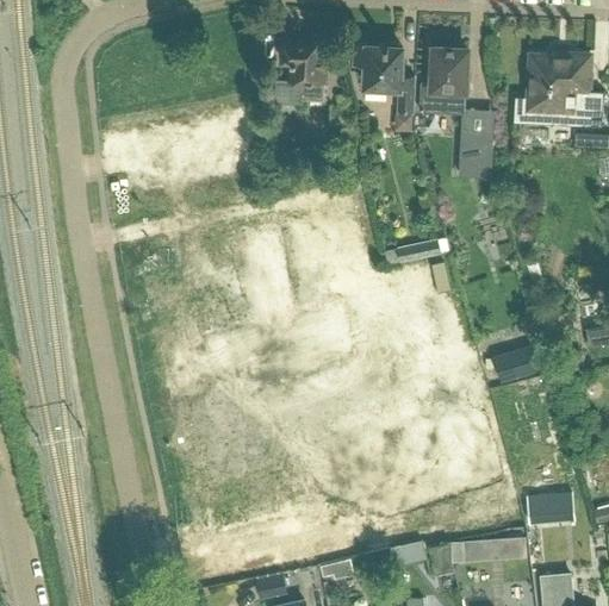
[(323,101),(325,43),(283,41),(281,62),(291,63),(290,81),(274,81),(273,104),(300,105),(300,100),(323,101)]
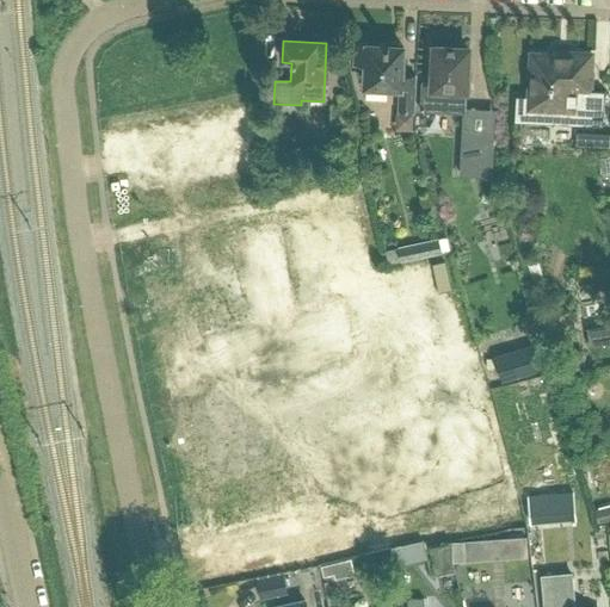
[(413,115),(414,79),(401,78),(402,50),(388,49),(388,47),(357,45),(356,68),(365,68),(364,90),(399,91),(398,113),(413,115)]
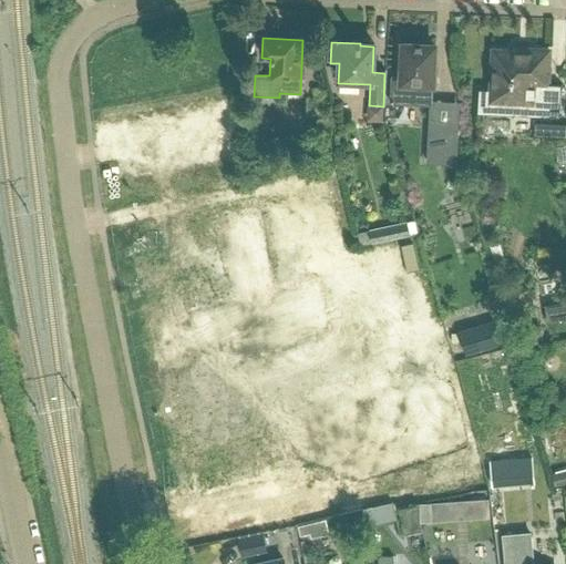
[(433,70),(434,47),(402,45),(401,68),(399,68),(398,81),(401,81),(401,85),(413,85),(412,106),(431,108),(432,86),(435,86),(436,70),(433,70)]
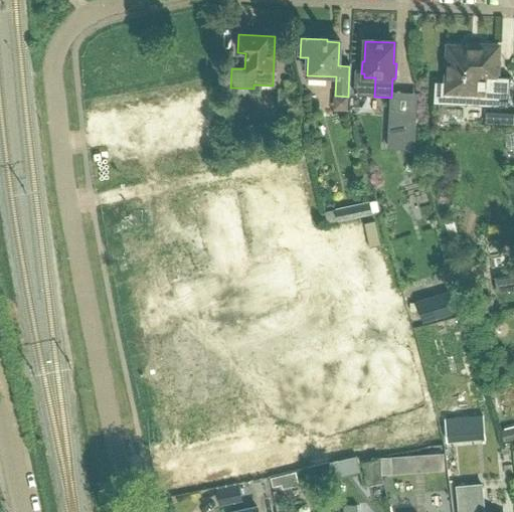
[(496,78),(498,47),(478,47),(478,48),(448,47),(447,83),(435,83),(434,105),(470,106),(470,105),(494,106),(494,108),(508,108),(509,78),(496,78)]
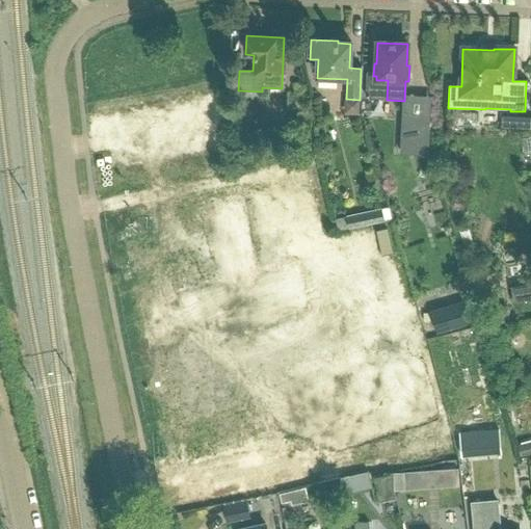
[(302,110),(302,98),(293,97),(292,110),(302,110)]
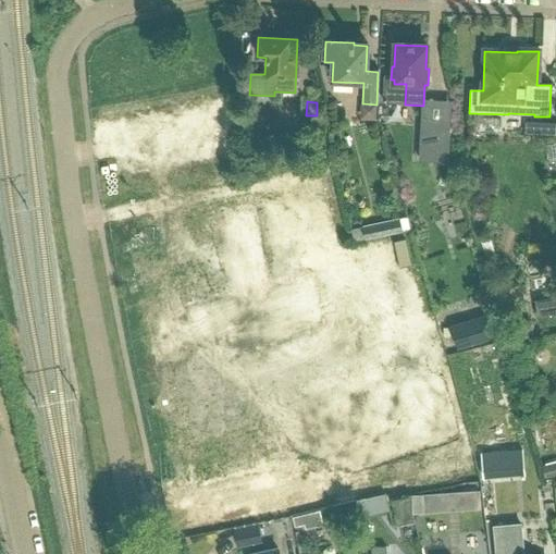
[(555,124),(527,124),(526,136),(555,136),(555,124)]
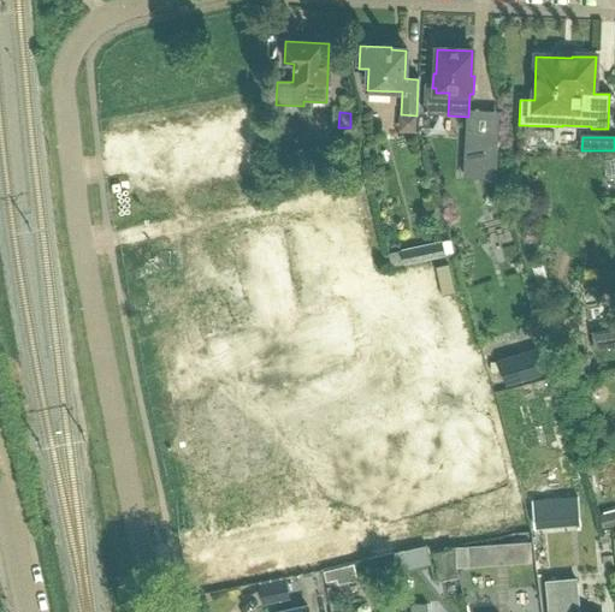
[(466,141),(465,179),(496,180),(497,142),(466,141)]
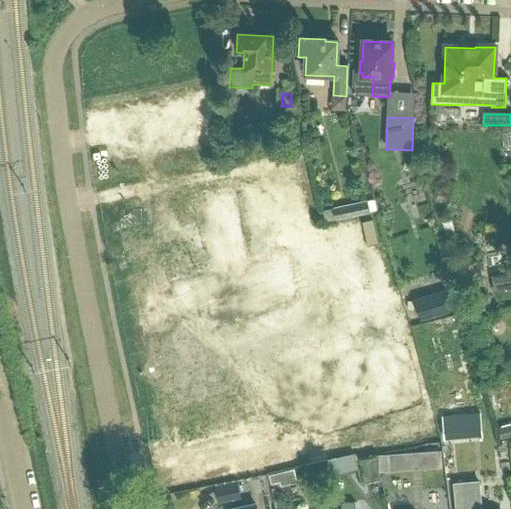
[(376,213),(373,202),(367,203),(366,202),(332,210),(332,211),(322,213),(325,224),(376,213)]
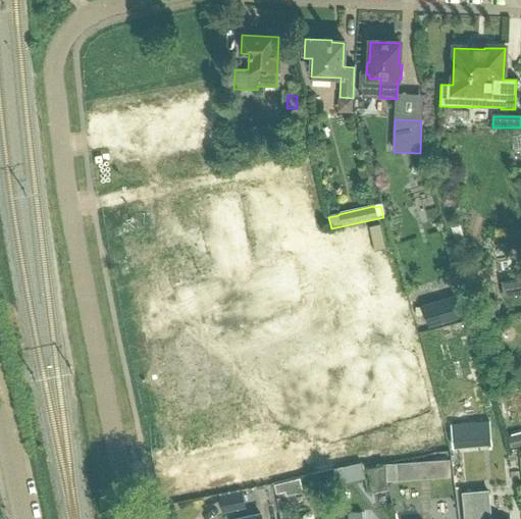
[(175,235),(171,213),(126,223),(126,222),(124,222),(131,246),(162,239),(165,252),(191,246),(188,231),(175,235)]
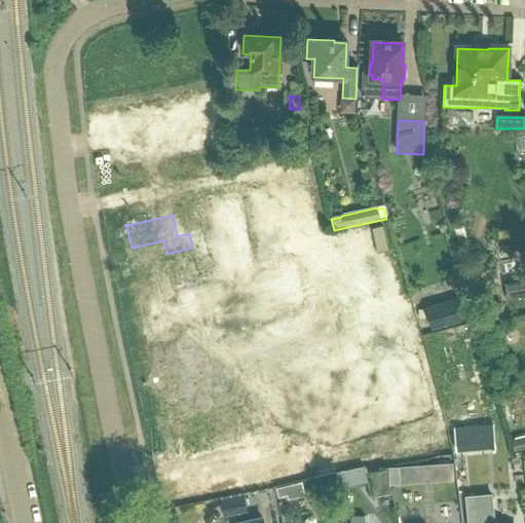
[(285,260),(263,265),(273,309),(272,310),(272,311),(296,306),(289,273),(302,271),(296,245),(283,248),(285,260)]
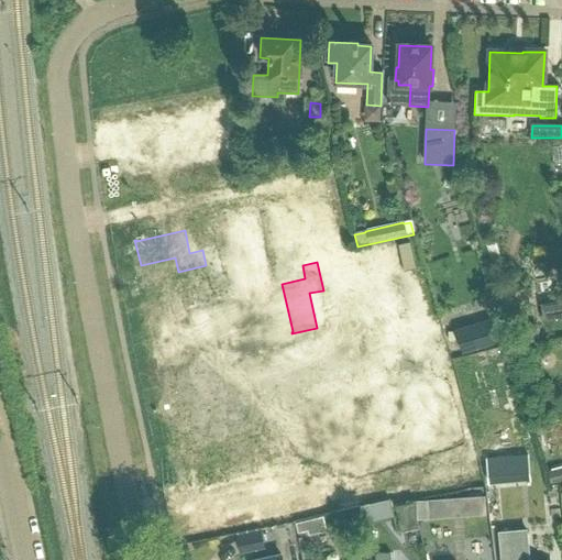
[(355,296),(348,297),(352,319),(360,318),(364,338),(408,328),(415,358),(440,352),(433,319),(426,321),(422,306),(398,313),(387,267),(350,275),(355,296)]
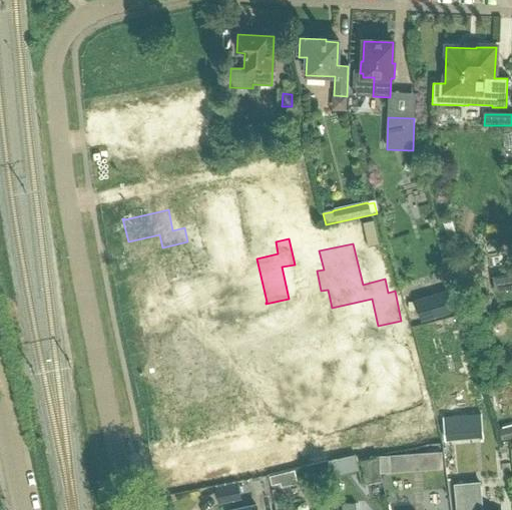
[(244,308),(266,303),(267,302),(257,259),(235,263),(232,251),(218,255),(224,280),(237,278),(244,308)]
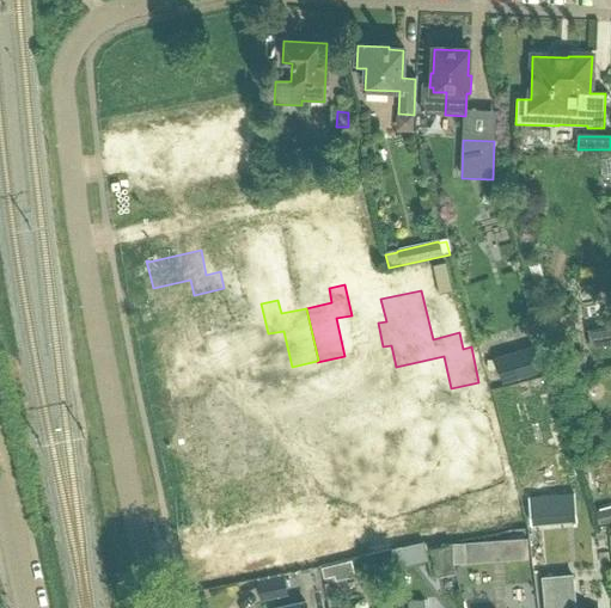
[(337,462),(349,514),(374,509),(378,522),(395,519),(388,489),(372,492),(364,456),(338,461),(337,462)]
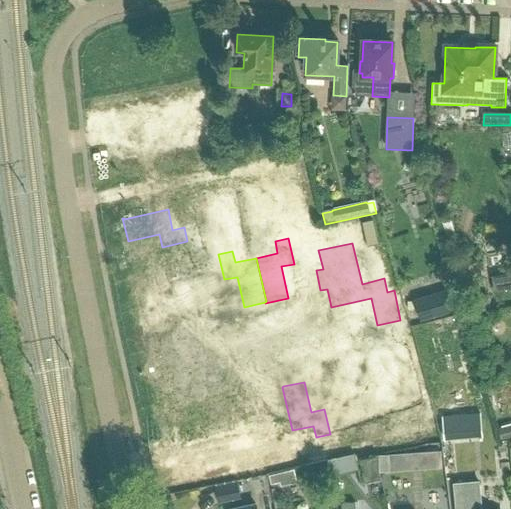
[(267,422),(254,424),(260,450),(273,447),(271,435),(292,430),(282,387),(283,386),(283,385),(260,390),(267,422)]
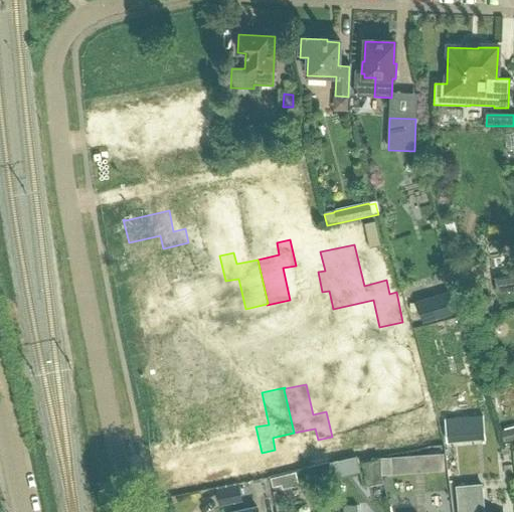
[(457,421),(445,422),(447,443),(458,442),(457,421)]
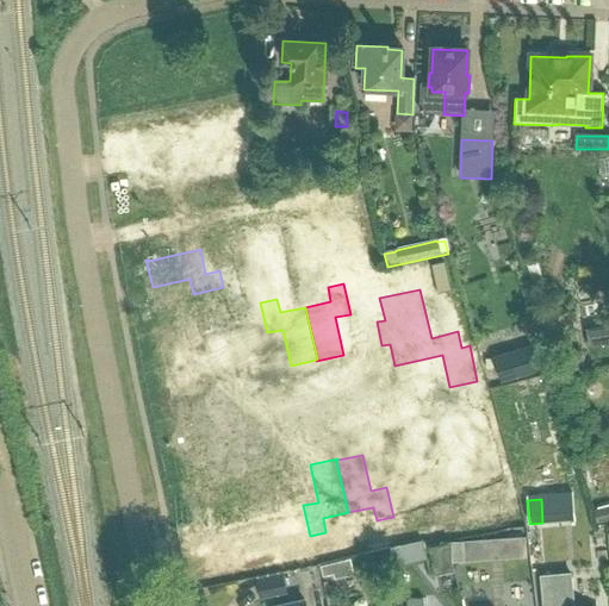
[(524,539),(509,541),(511,560),(526,558),(524,539)]
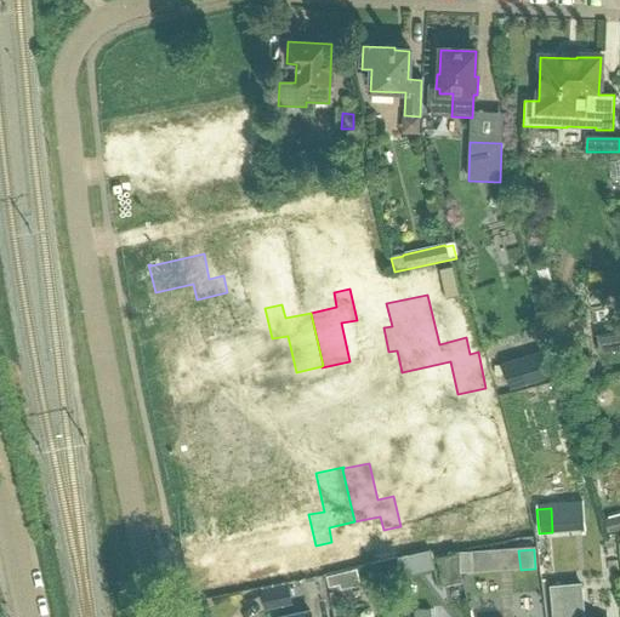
[(487,553),(471,554),(473,572),(489,571),(487,553)]
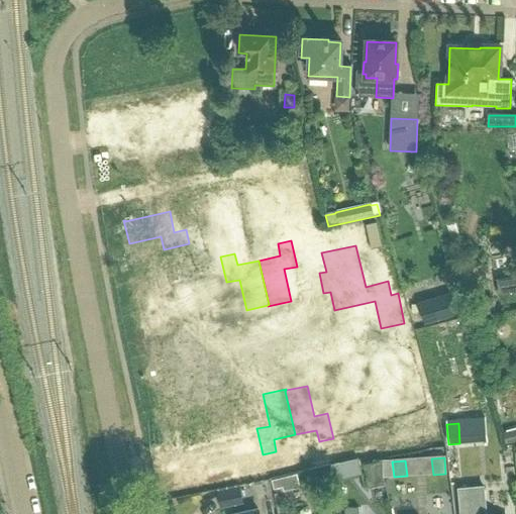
[(368,490),(384,486),(379,463),(363,466),(368,490)]
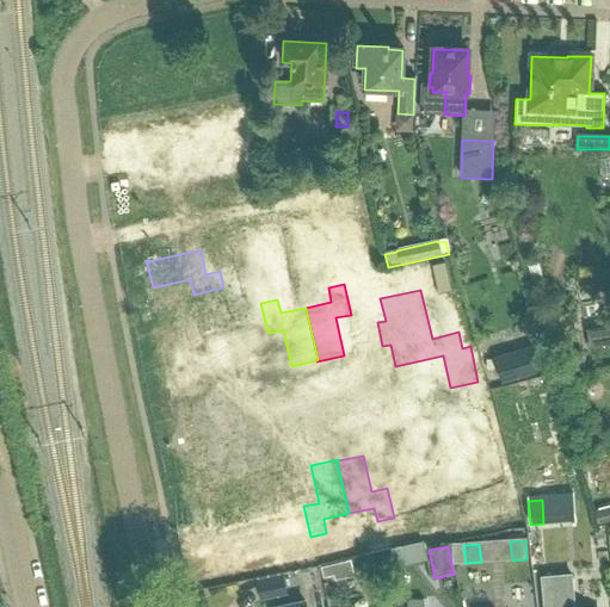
[(259,601),(287,595),(283,575),(256,581),(259,601)]
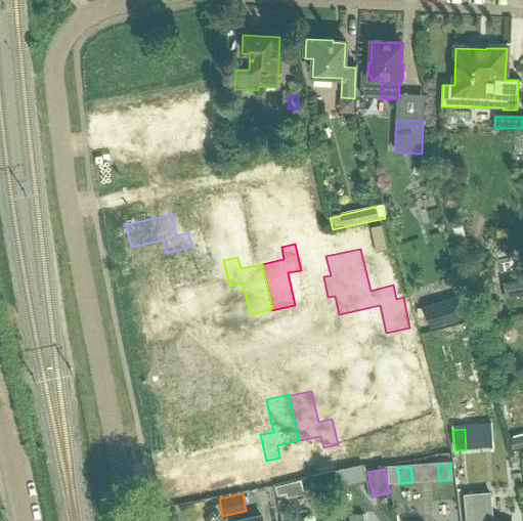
[(486,520),(486,519),(489,519),(487,494),(463,496),(465,520),(486,520)]
